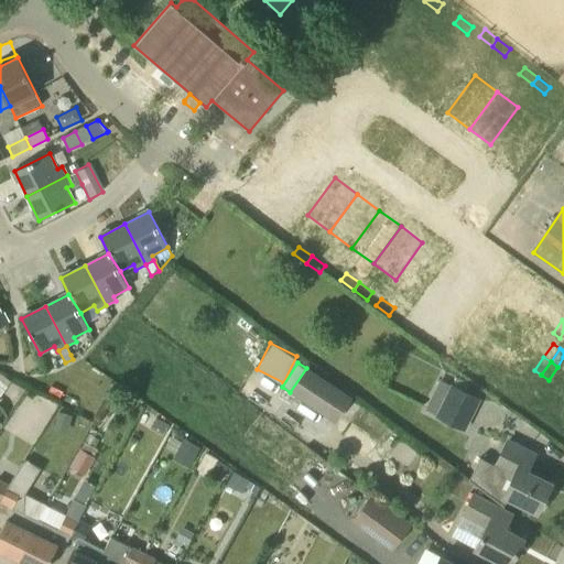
[(290,392),(335,422),(351,398),(306,368),(290,392)]
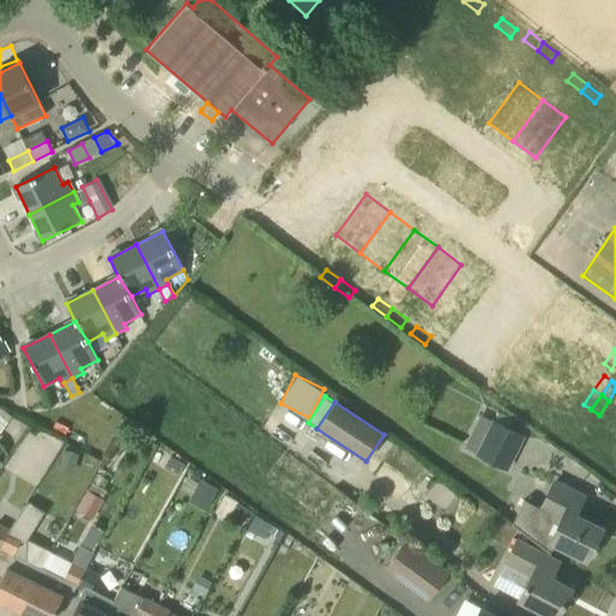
[(562,421),(570,427),(581,413),(573,407),(562,421)]
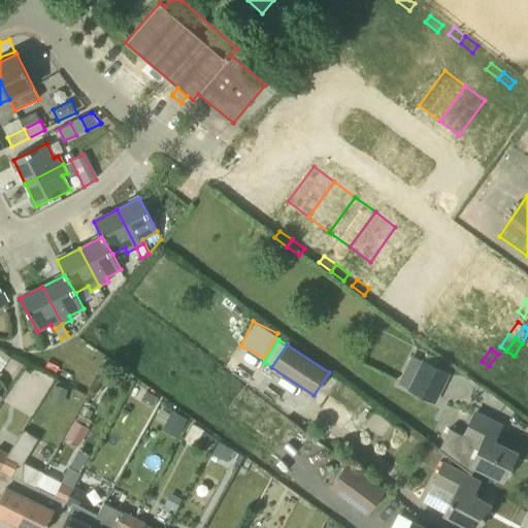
[(502,357),(493,369),(499,374),(508,362),(502,357)]
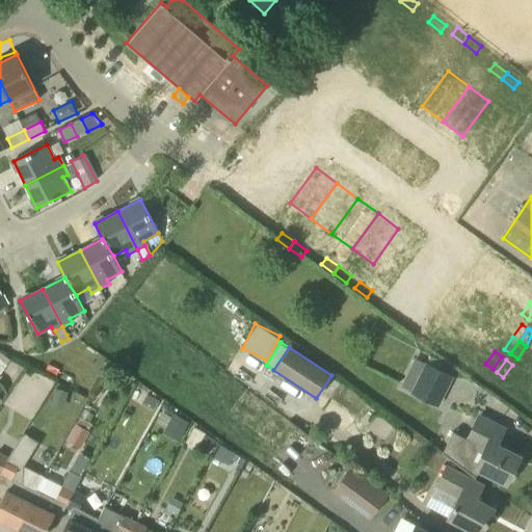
[(425,365),(411,391),(410,392),(437,405),(451,378),(425,365)]
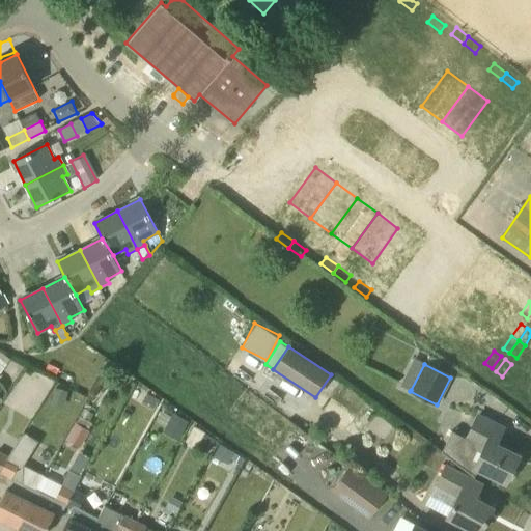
[(3,403),(27,417),(48,379),(23,365),(3,403)]
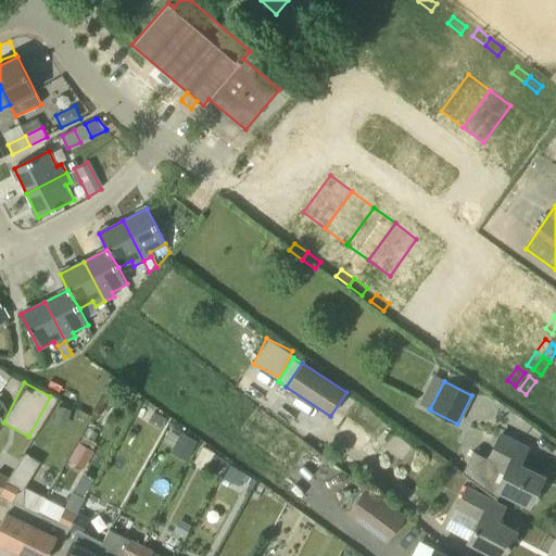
[(555,402),(545,417),(555,425),(555,402)]
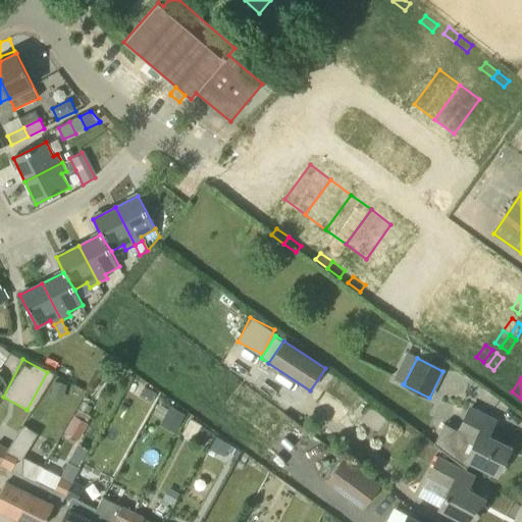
[(62,401),(67,384),(54,381),(50,398),(62,401)]
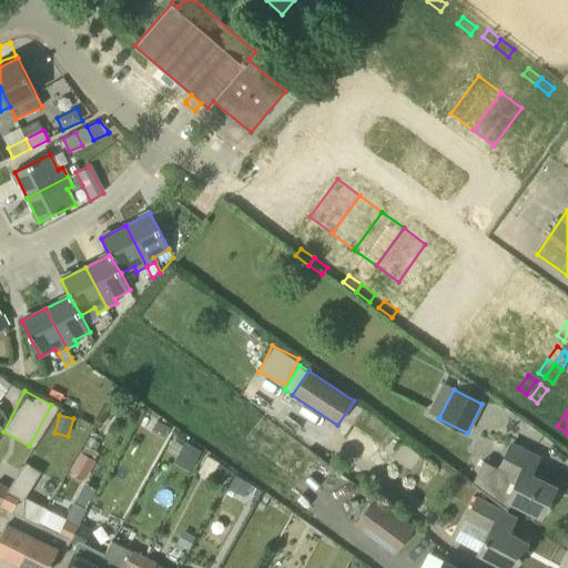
[(158,421),(152,430),(165,438),(171,428),(158,421)]
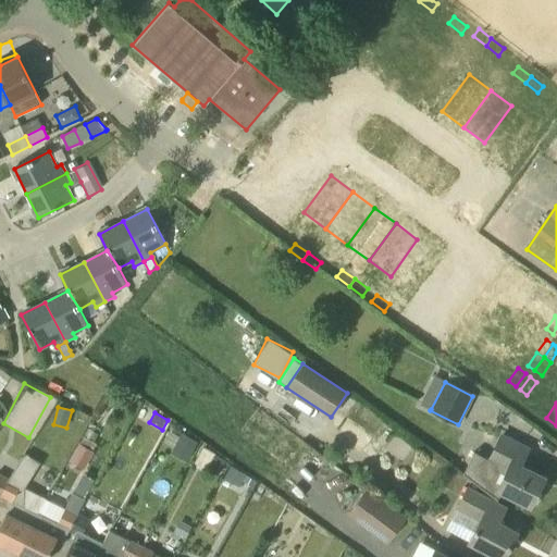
[(198,443),(183,434),(172,454),(187,462),(198,443)]
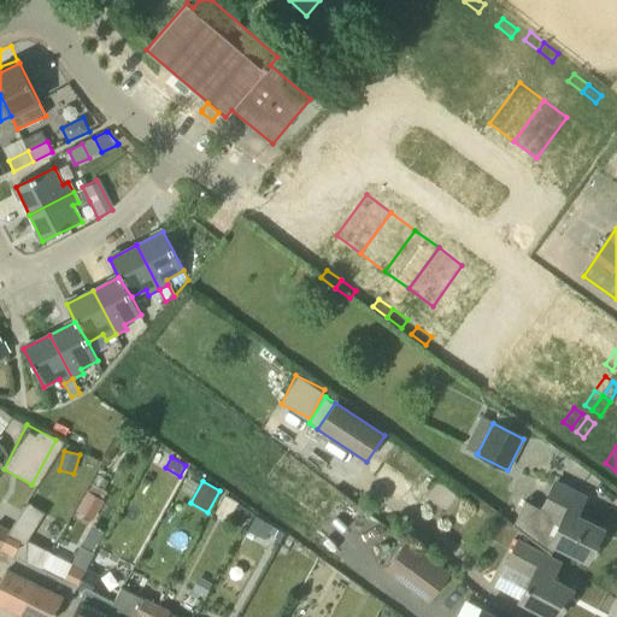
[(557,545),(587,560),(603,529),(575,516),(585,498),(556,483),(542,511),(526,503),(513,526),(552,553),(557,545)]
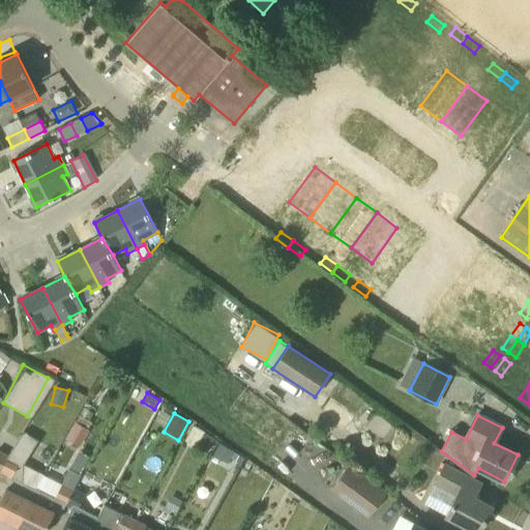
[(80,447),(90,431),(76,422),(65,439),(80,447)]
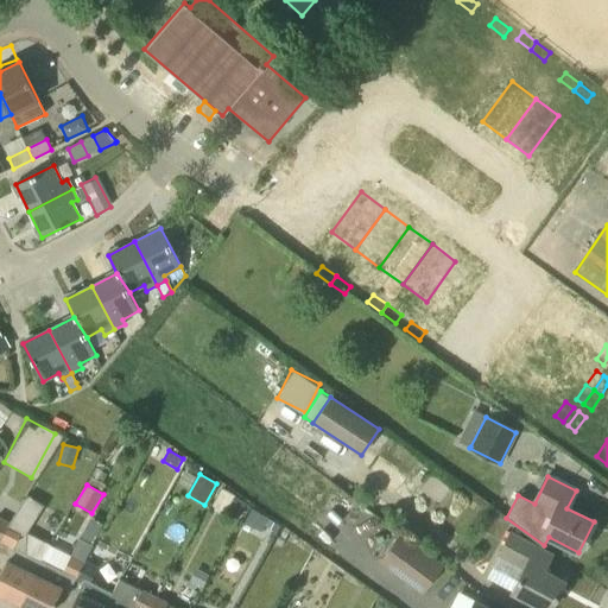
[(232,492),(220,486),(215,495),(227,501),(232,492)]
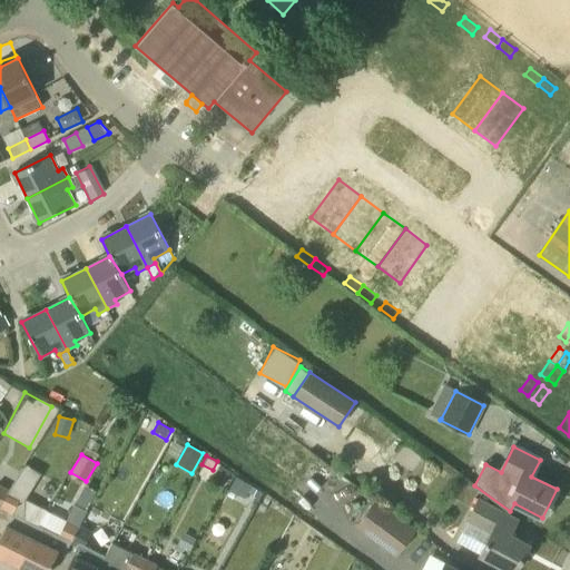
[(0,538),(0,556),(19,566),(39,526),(26,519),(25,501),(41,474),(26,464),(9,490),(0,509),(11,516),(0,538)]
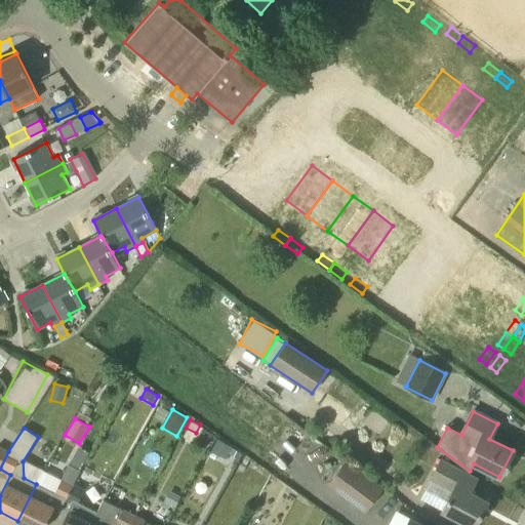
[(216,438),(210,435),(205,445),(211,447),(216,438)]
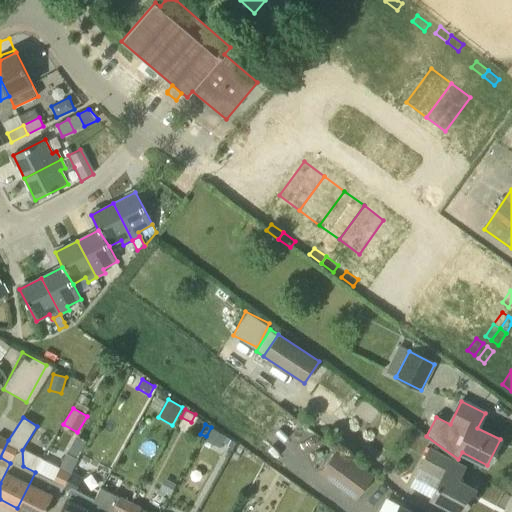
[(226,437),(212,429),(206,441),(220,448),(226,437)]
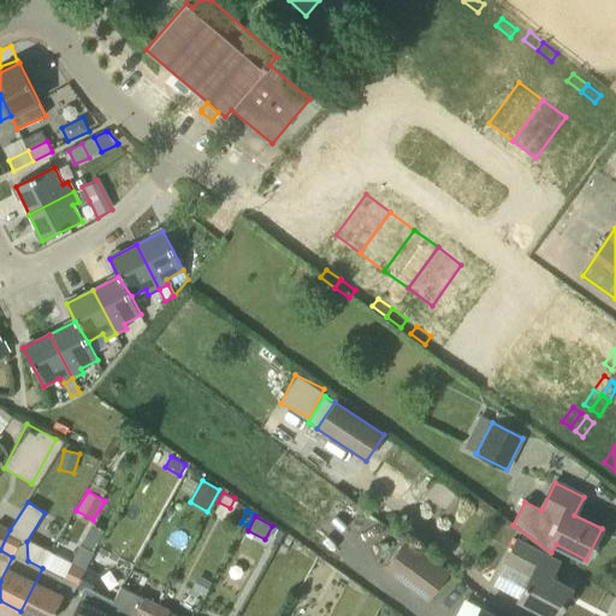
[(0,550),(10,529),(0,525),(0,550)]
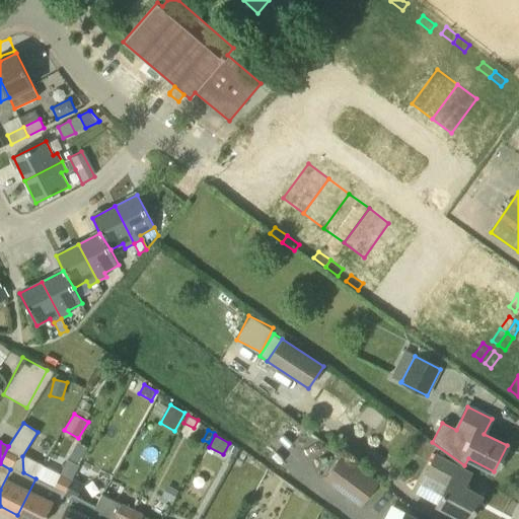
[(471,472),(437,454),(426,474),(448,486),(437,506),(462,518),(469,518),(482,496),(464,487),(471,472)]
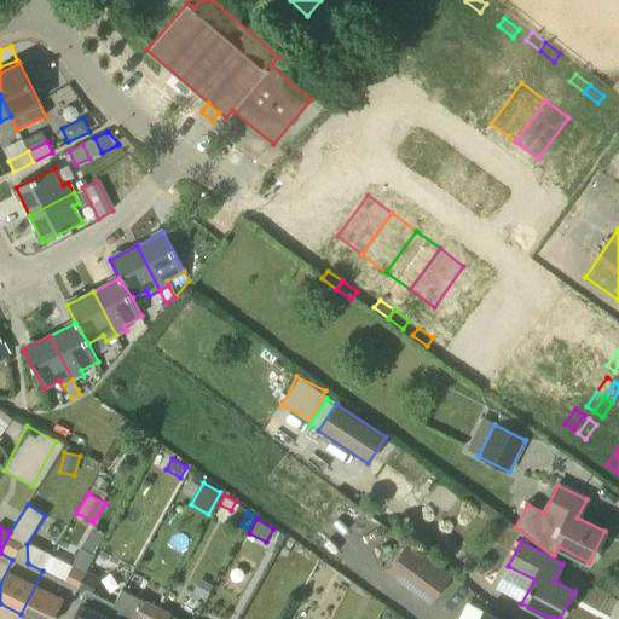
[(409,545),(388,572),(429,603),(450,577),(409,545)]
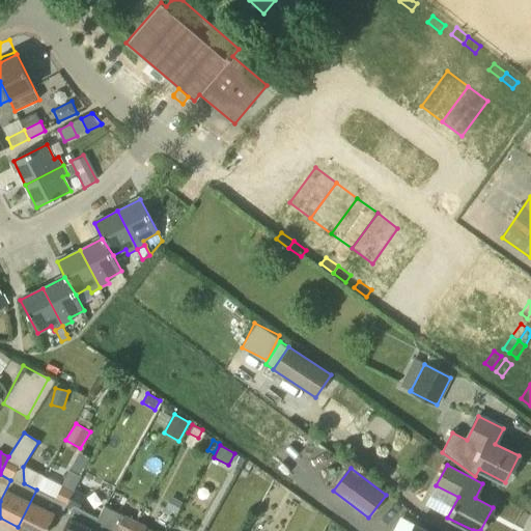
[(36,488),(36,490),(18,527),(26,530),(45,530),(54,514),(60,518),(66,505),(74,491),(82,475),(71,470),(56,498),(36,488)]
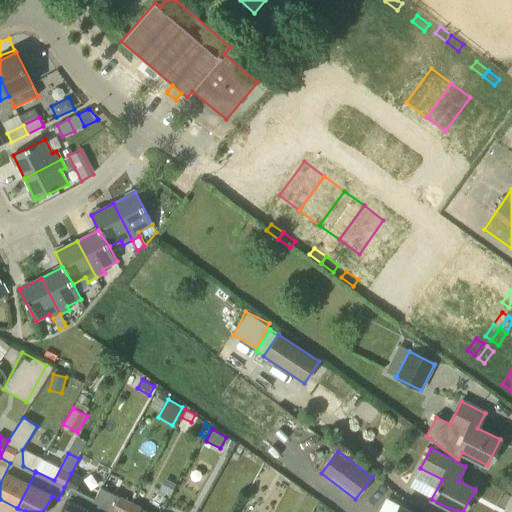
[(88,511),(91,507),(95,500),(76,490),(82,479),(71,473),(64,487),(70,490),(64,502),(65,502),(59,511),(88,511)]
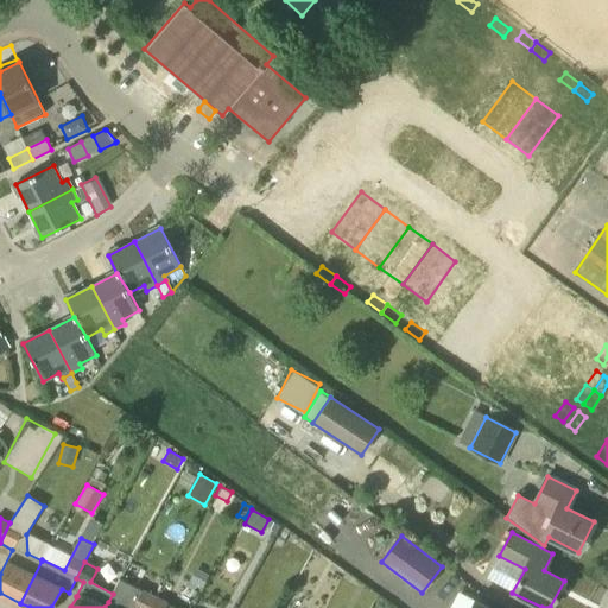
[(209,576),(196,569),(190,581),(203,588),(209,576)]
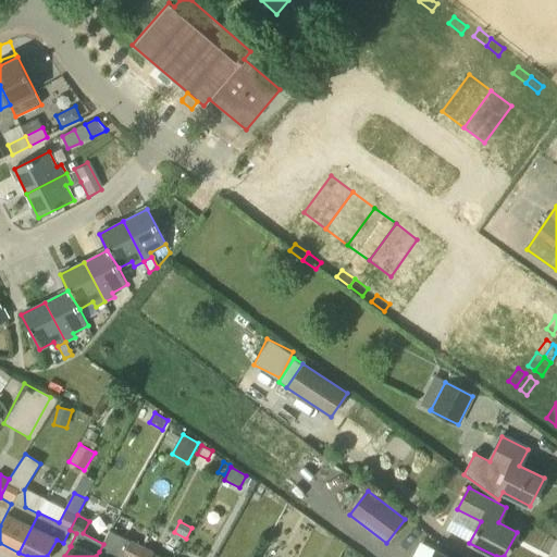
[(136,556),(141,545),(110,530),(103,544),(99,552),(96,556),(136,556)]
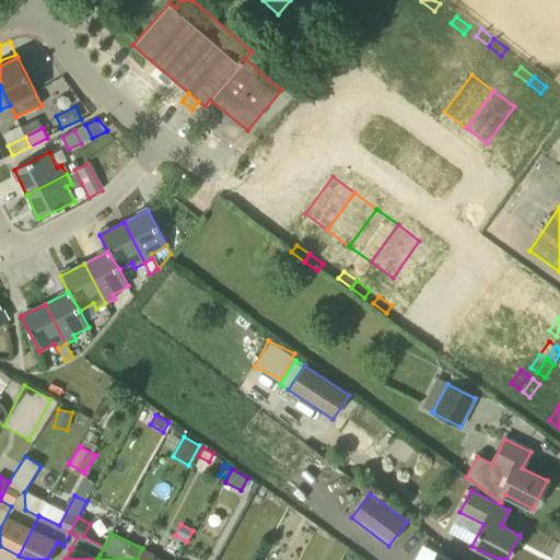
[(152,559),(155,555),(142,548),(137,559),(152,559)]
